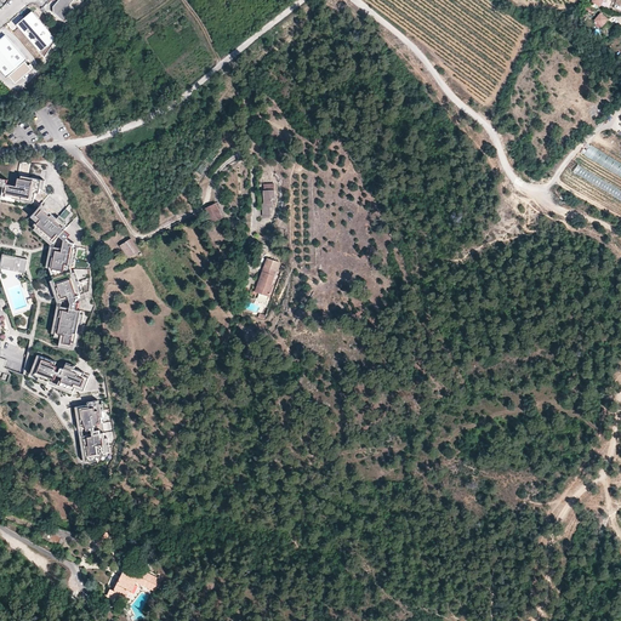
[(52,12),(64,23),(75,10),(69,5),(73,0),(57,0),(52,7),(52,12)]
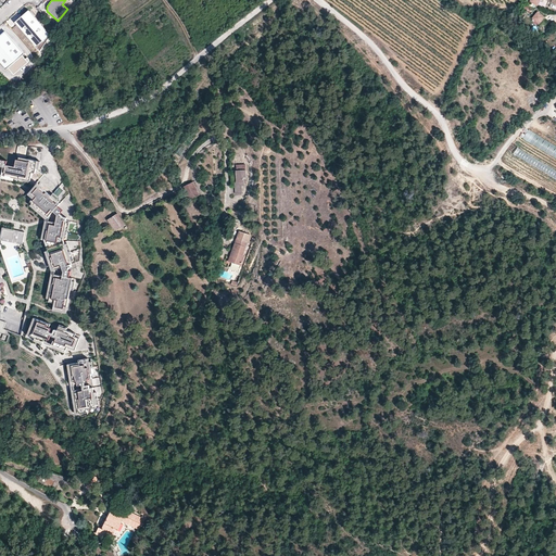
[(50,37),(28,12),(14,24),(39,52),(50,37)]
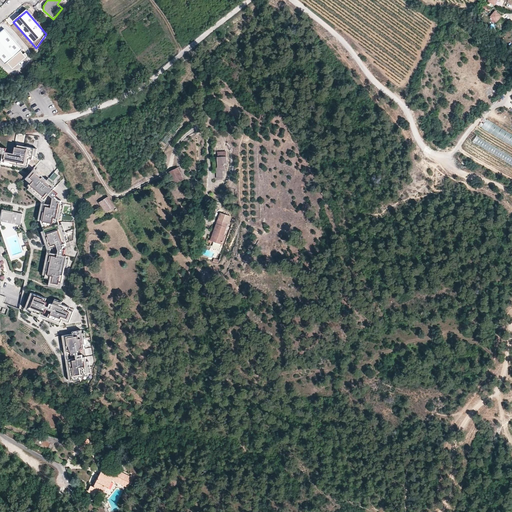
[(495,11),(490,17),(496,22),(501,16),(495,11)]
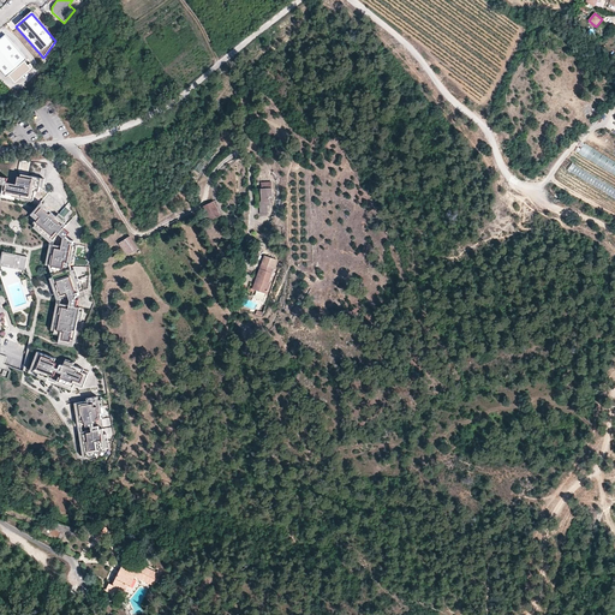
[(4,36),(0,39),(0,73),(5,79),(25,61),(4,36)]
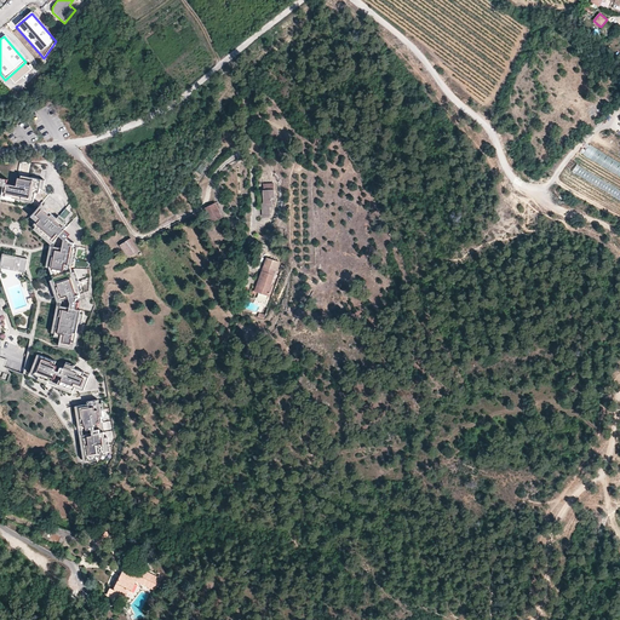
[(619,160),(596,145),(591,154),(619,171),(619,160)]
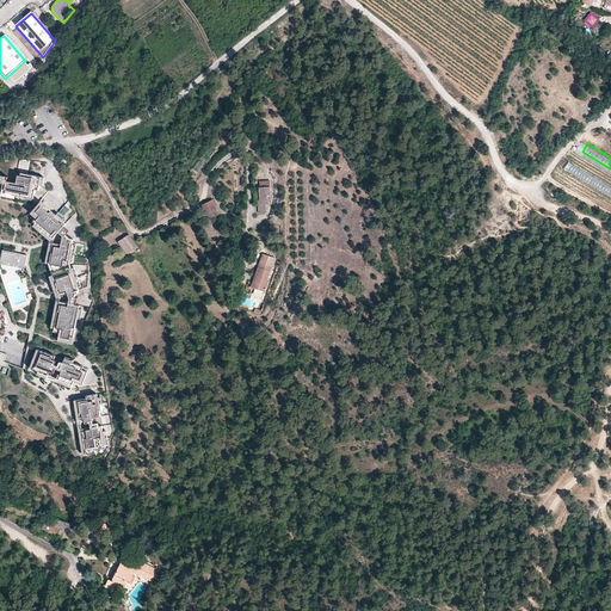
[(610,178),(572,154),(567,162),(610,190),(610,178)]
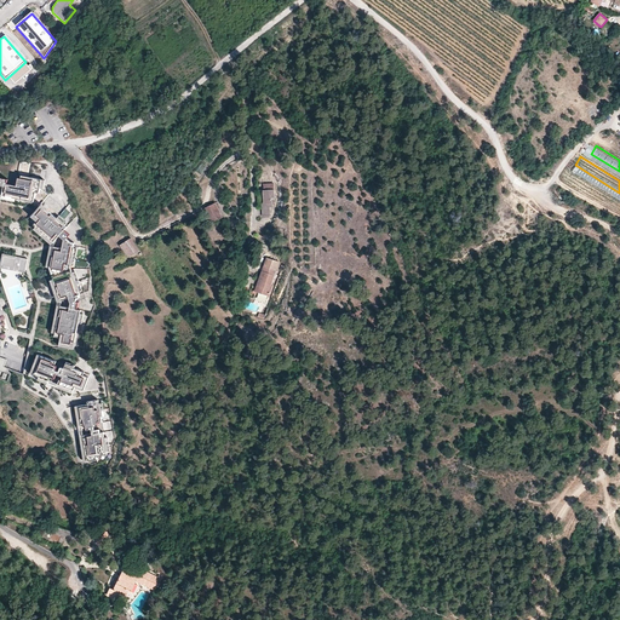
[(0,195),(3,195),(26,200),(26,199),(34,200),(36,194),(39,200),(49,182),(45,182),(41,182),(41,179),(19,176),(18,182),(17,187),(7,184),(9,179),(9,178),(0,176),(0,172),(0,171),(0,195)]
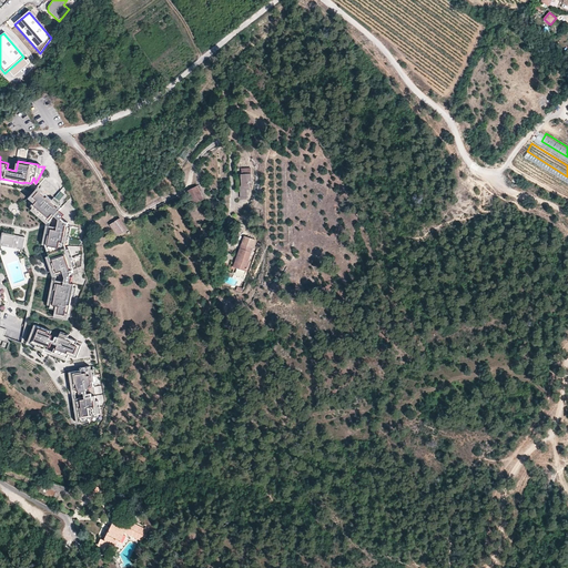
[(252,169),(242,169),(243,186),(241,186),(241,198),(247,198),(247,191),(250,190),(250,182),(252,181),(252,169)]
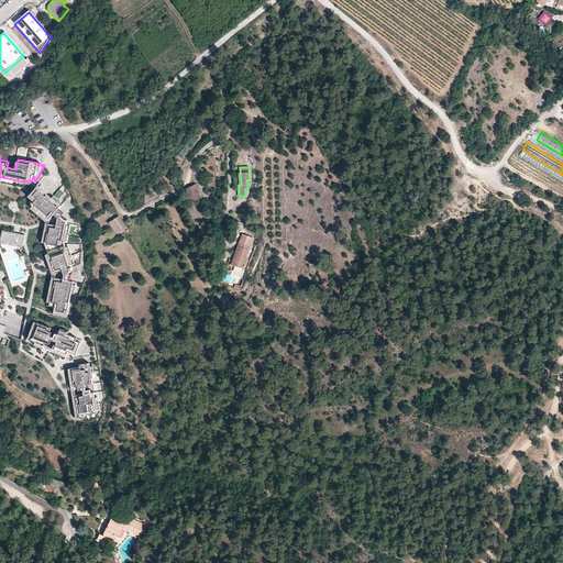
[(23,181),(2,177),(2,180),(30,186),(31,181),(23,180),(23,181)]
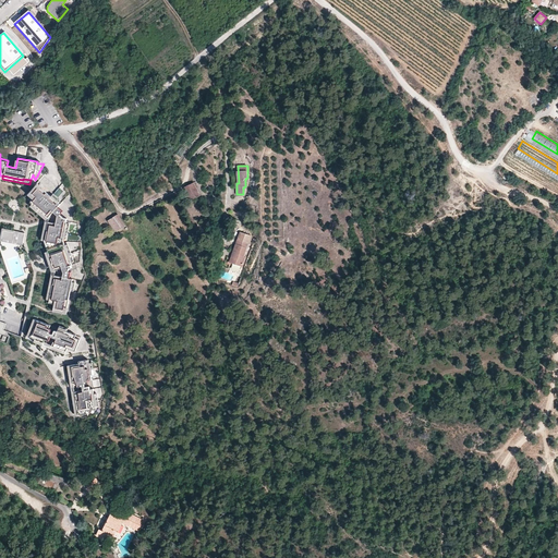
[(59,189),(44,176),(39,181),(53,194),(59,189)]
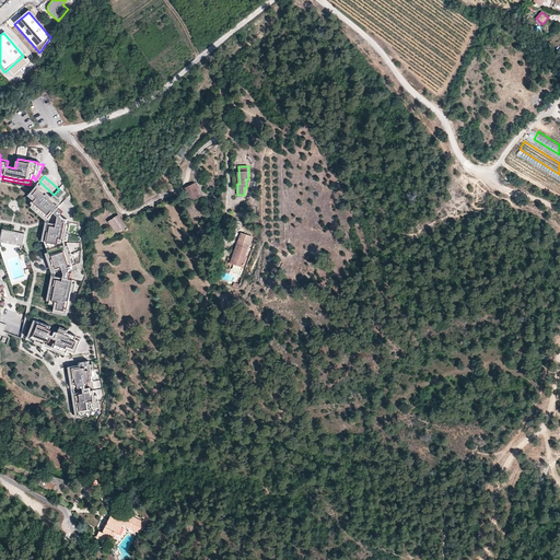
[(24,198),(31,203),(33,200),(30,196),(37,188),(42,191),(43,189),(60,206),(63,202),(54,195),(39,182),(24,198)]
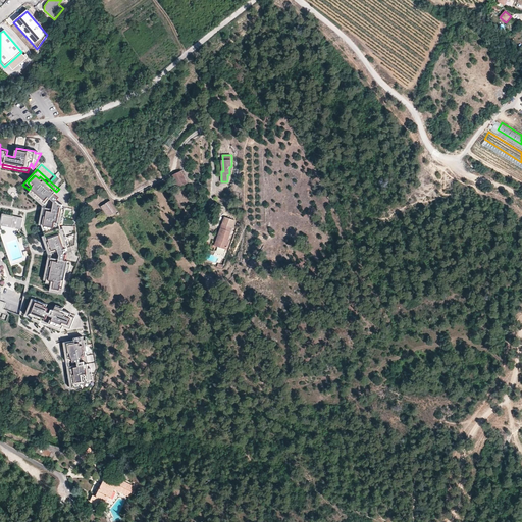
[(181,170),(179,172),(172,175),(178,188),(189,184),(181,170)]
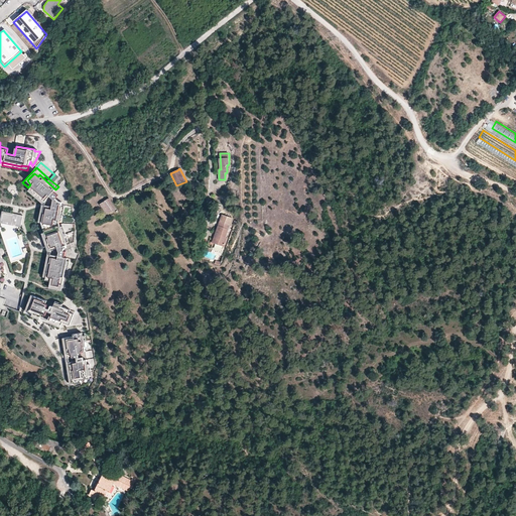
[(40,222),(43,230),(60,226),(58,222),(61,205),(61,203),(59,202),(55,199),(58,196),(53,191),(55,189),(39,174),(38,176),(34,173),(27,180),(30,184),(28,187),(26,189),(42,204),(45,203),(44,208),(41,208),(38,223),(40,222)]
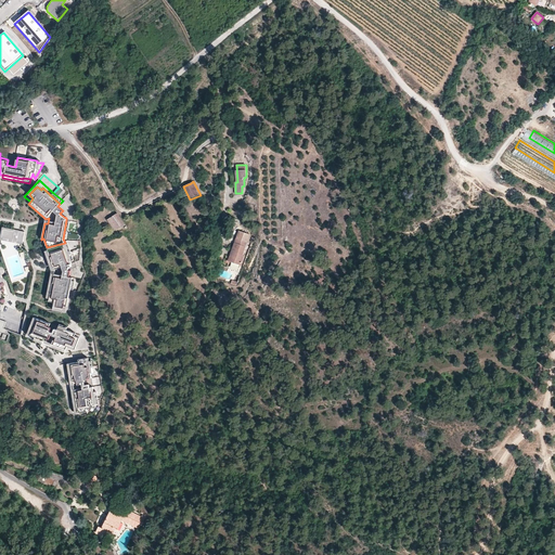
[(115,231),(125,226),(123,222),(118,215),(108,220),(115,231)]
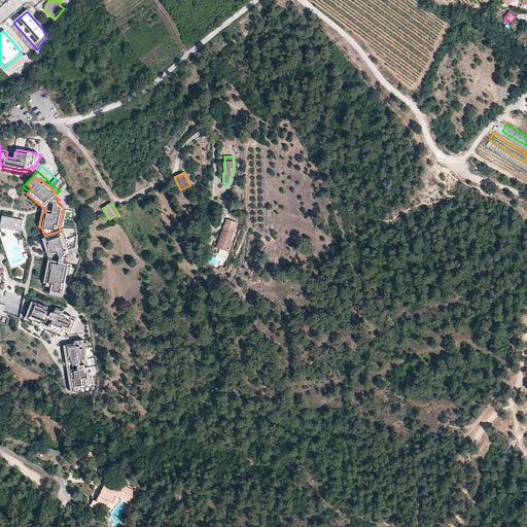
[(67,210),(63,209),(60,226),(62,231),(69,252),(66,253),(68,255),(73,253),(64,226),(67,210)]
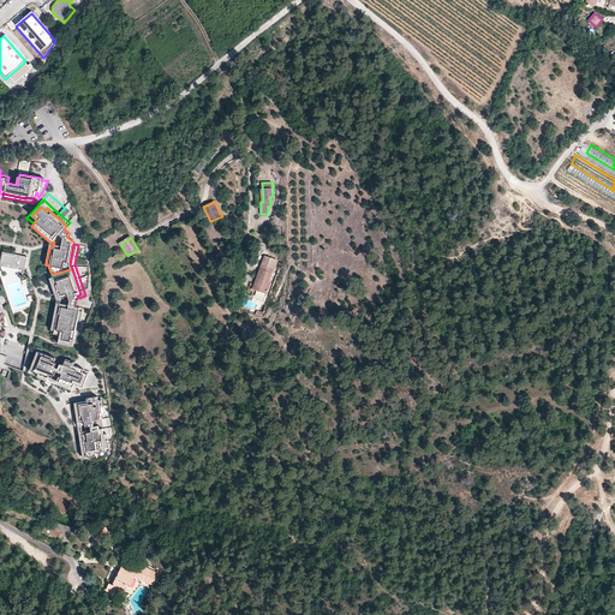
[(13,268),(16,254),(4,252),(1,266),(13,268)]
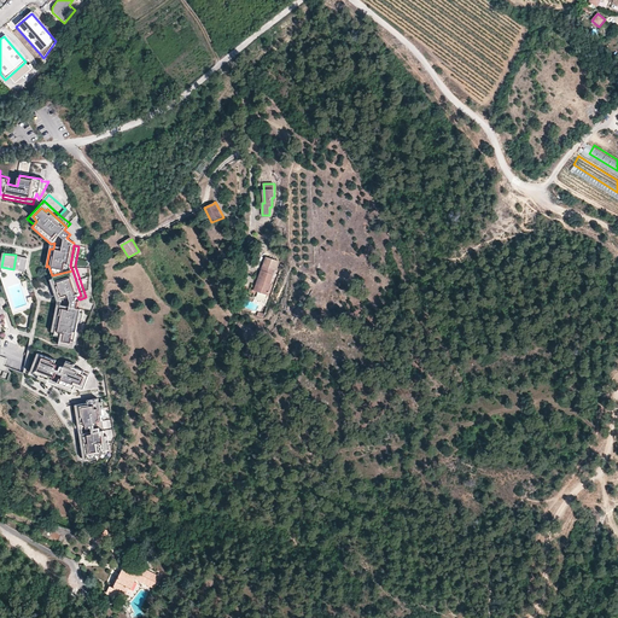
[(279,262),(266,257),(255,291),(269,296),(273,285),(270,284),(279,262)]
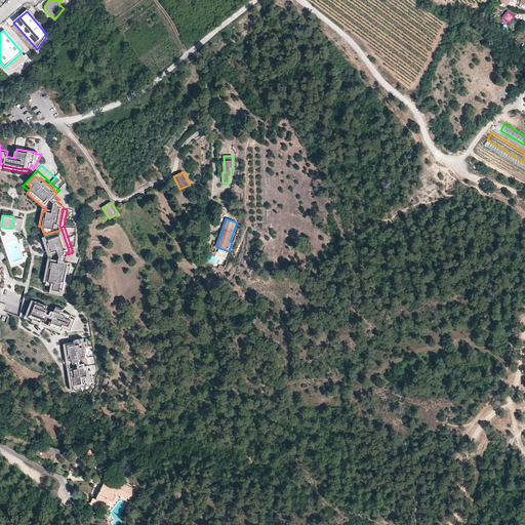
[(69,251),(62,230),(44,234),(42,235),(49,255),(51,256),(50,261),(46,283),(46,285),(54,287),(53,293),(59,294),(61,288),(64,288),(69,263),(66,263),(68,254),(66,252),(69,251)]
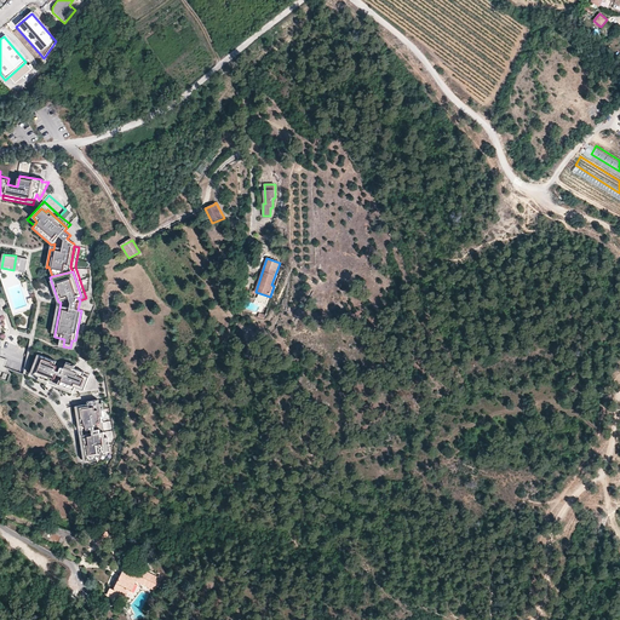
[(72,340),(70,348),(76,350),(84,311),(81,310),(75,340),(72,340)]
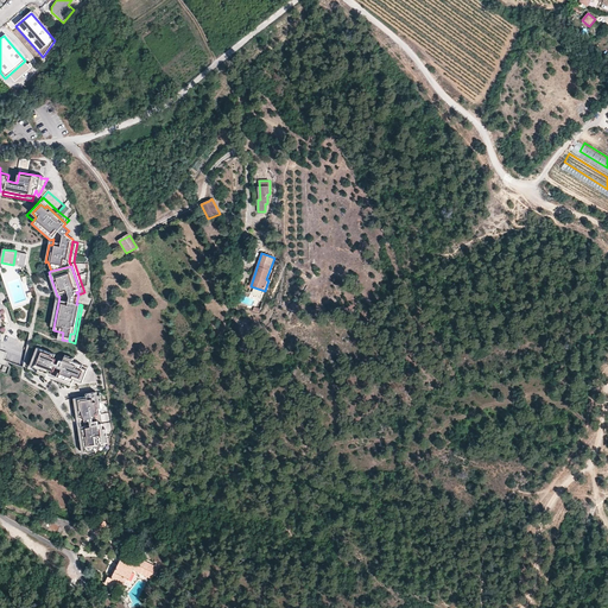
[(63,333),(54,330),(52,339),(62,340),(63,333)]
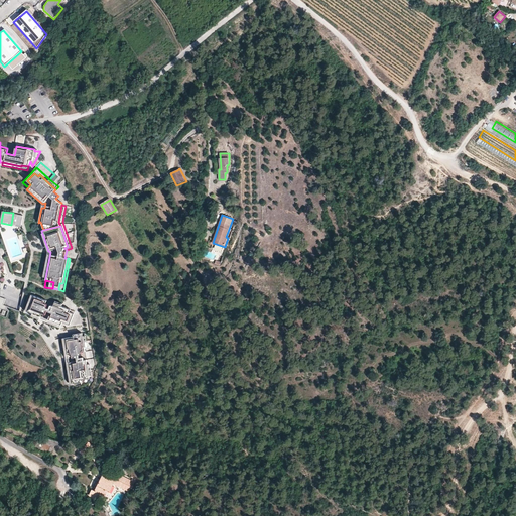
[(43,320),(44,318),(28,311),(34,296),(30,294),(27,304),(23,313),(43,320)]
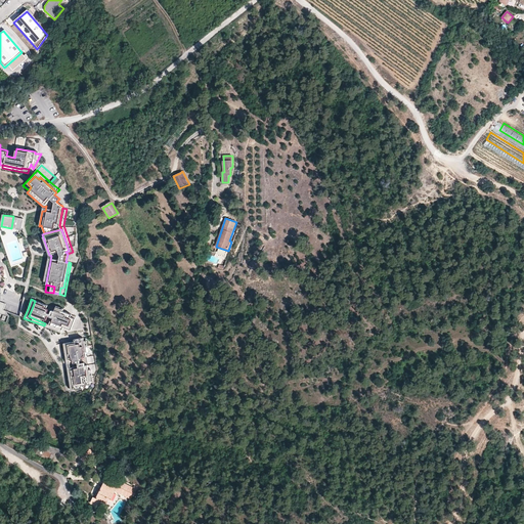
[(6,304),(0,301),(0,313),(8,316),(10,312),(3,310),(6,304)]
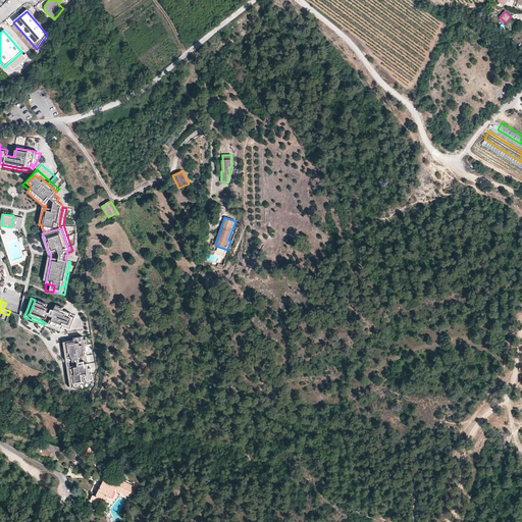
[(48,304),(35,300),(29,315),(45,322),(44,324),(46,325),(47,326),(49,323),(61,328),(62,328),(63,325),(70,328),(74,318),(70,316),(71,313),(63,310),(55,307),(54,310),(52,309),(50,313),(47,312),(49,308),(47,307),(48,304)]
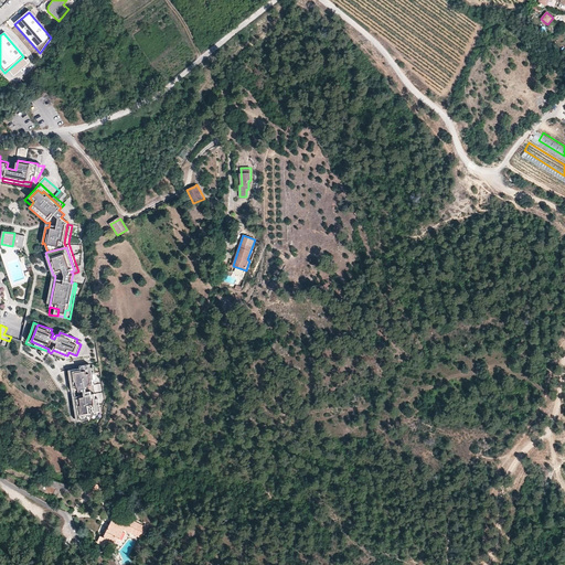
[(76,396),(80,419),(88,418),(88,416),(97,414),(95,398),(94,394),(91,394),(91,392),(86,392),(86,388),(89,388),(89,385),(93,385),(93,380),(91,368),(89,364),(80,366),(81,369),(72,370),(75,392),(78,391),(80,396),(76,396)]
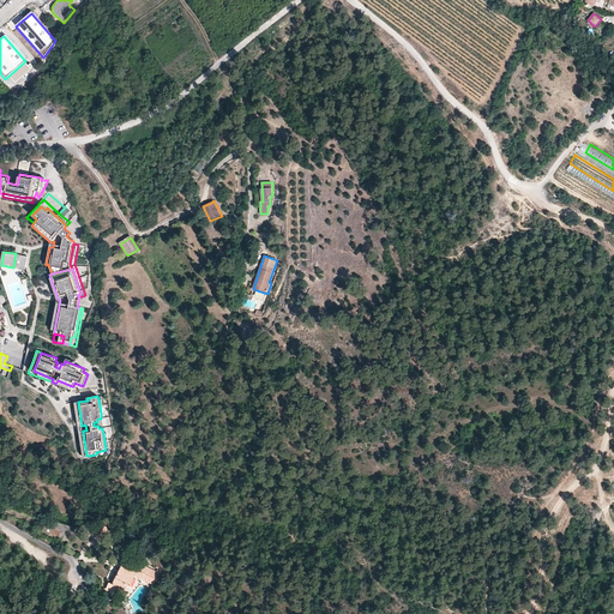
[(96,452),(96,455),(109,452),(107,433),(103,433),(106,450),(96,452)]
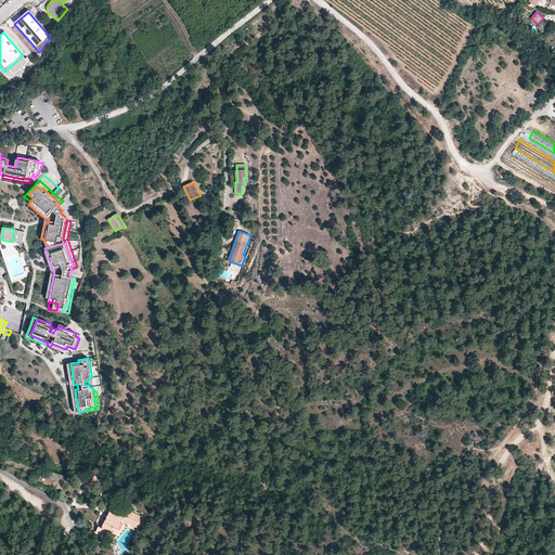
[(97,476),(84,475),(84,476),(87,489),(98,487),(97,476)]
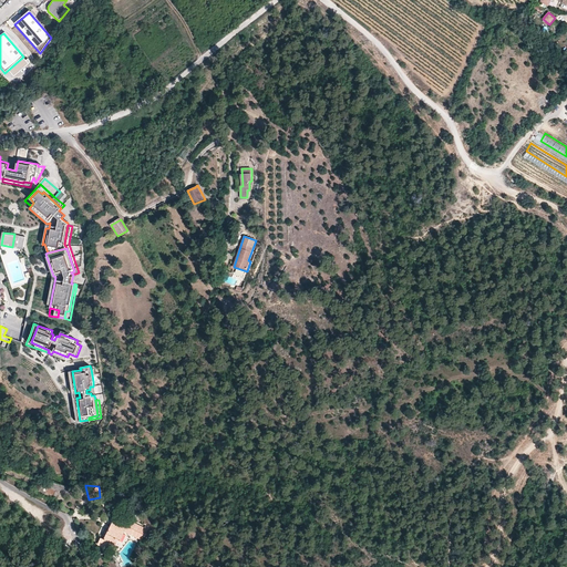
[(121,525),(113,522),(104,540),(101,538),(98,545),(107,550),(111,544),(115,546),(117,542),(120,543),(125,533),(142,540),(147,528),(145,527),(144,528),(134,523),(134,524),(124,519),(121,525)]
